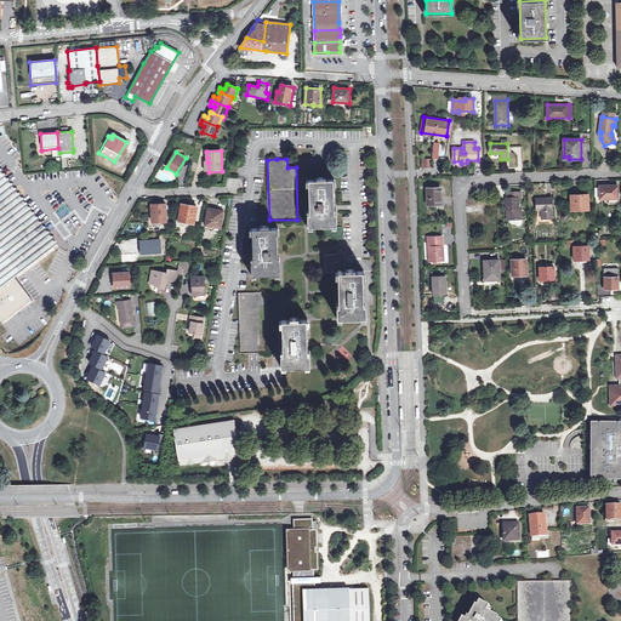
[(0,323),(7,318),(29,301),(11,277),(16,273),(55,244),(22,201),(0,172),(0,323)]
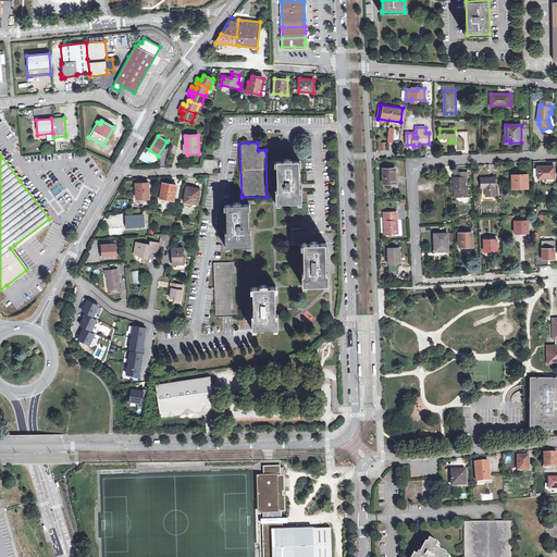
[(276,193),(276,203),(302,202),(302,192),(300,192),(299,161),(277,162),(279,193),(276,193)]
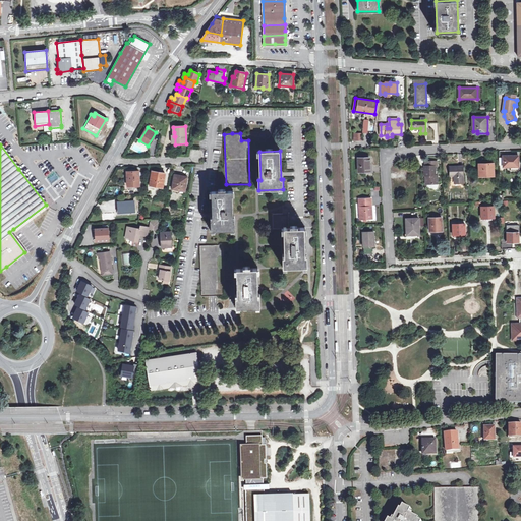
[(519,157),(511,157),(511,156),(504,156),(504,167),(519,167),(519,157)]
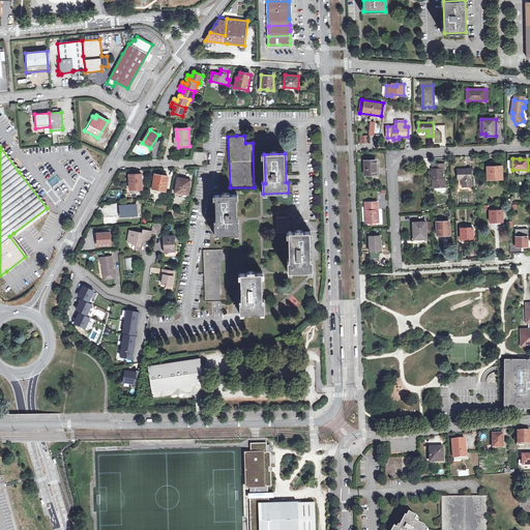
[(365,175),(377,174),(376,159),(364,160),(365,175)]
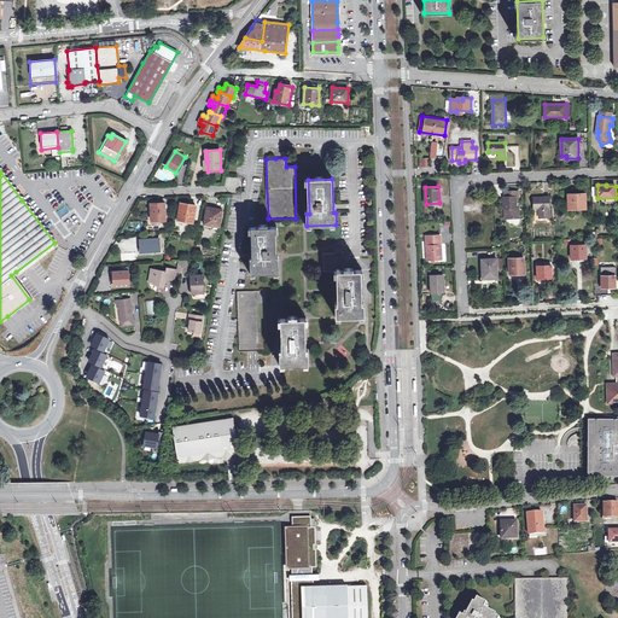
[(503,209),(505,209),(507,209),(507,219),(519,219),(519,208),(517,208),(517,197),(519,197),(519,191),(505,192),(505,198),(503,198),(503,209)]
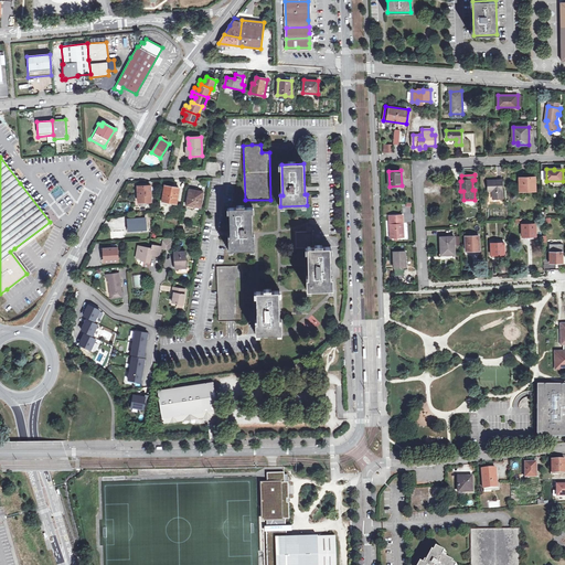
[(520,191),(535,190),(535,177),(520,178),(520,191)]
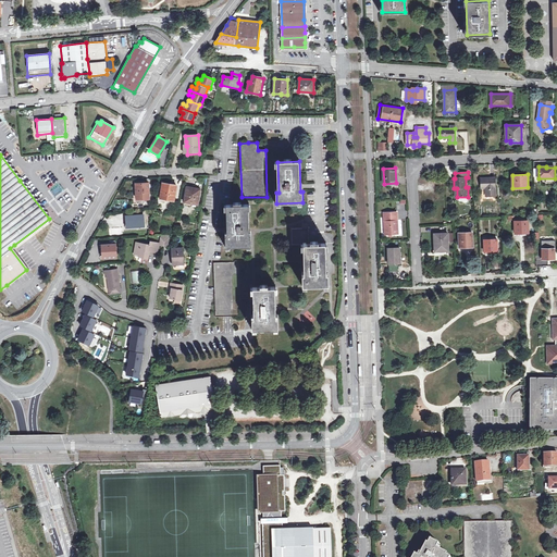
[(482,188),(486,188),(486,196),(496,196),(495,178),(482,178),(482,188)]
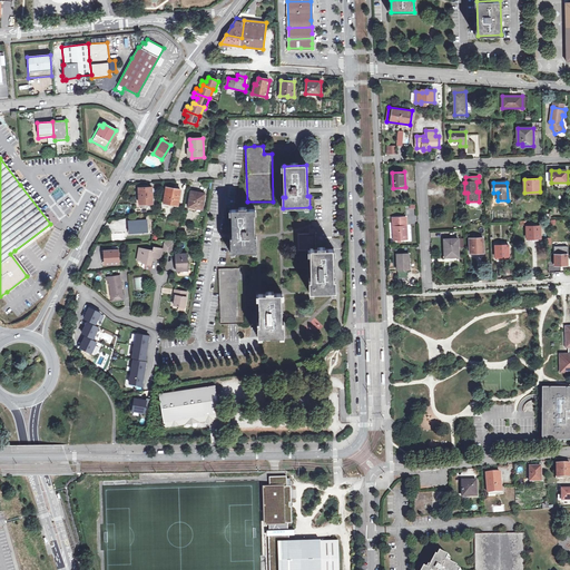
[(165,202),(170,203),(170,204),(179,206),(182,189),(167,187),(165,202)]
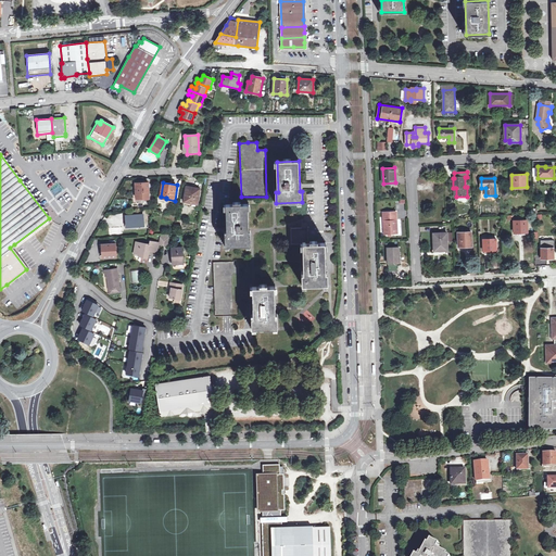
[(136,184),(137,200),(138,200),(142,200),(142,199),(150,198),(149,184),(136,184)]
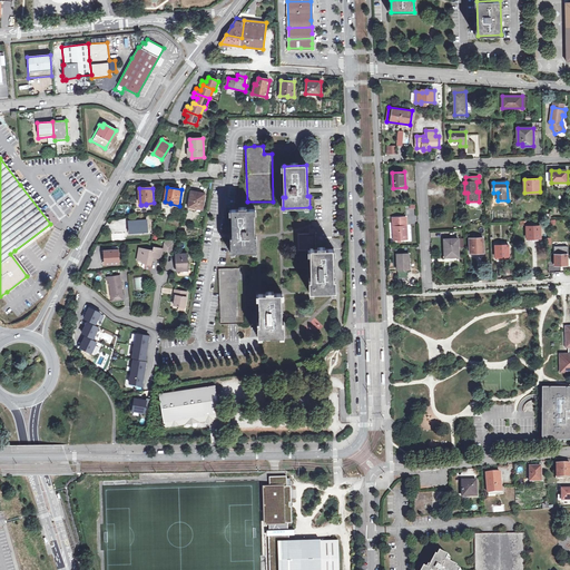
[(188,207),(204,209),(206,194),(192,192),(188,207)]
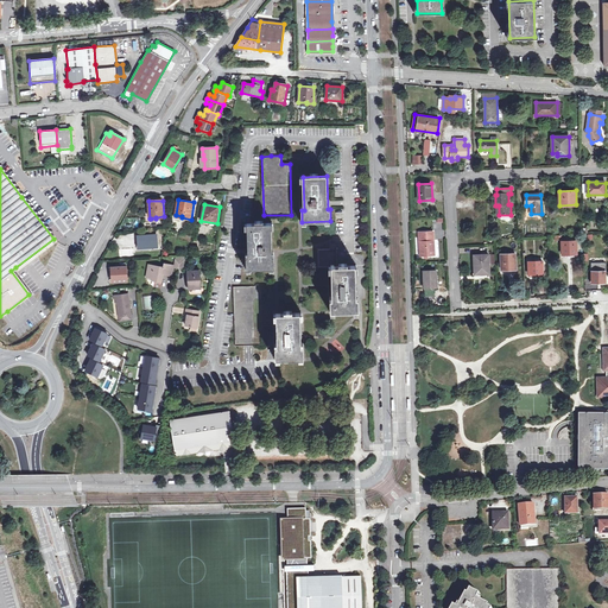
[(248,258),(246,258),(246,271),(274,270),(274,258),(272,258),(271,225),(247,226),(248,258)]
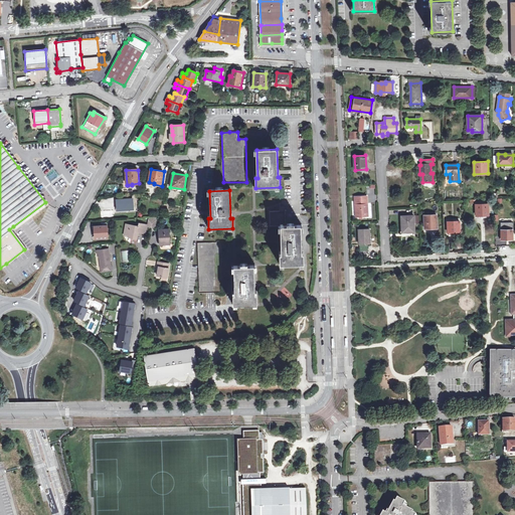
[(356,216),(368,216),(367,196),(355,197),(356,216)]
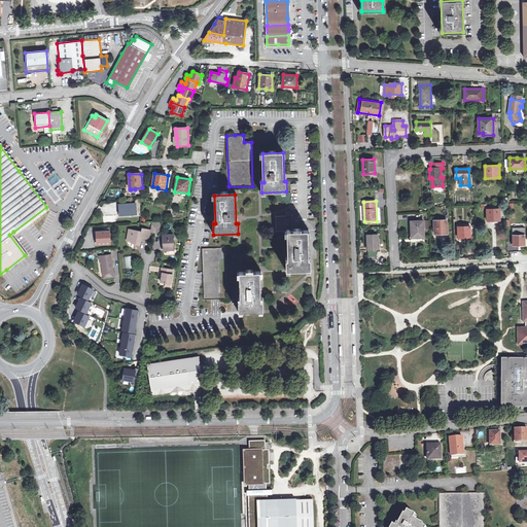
[(120,215),(130,214),(129,212),(137,211),(136,204),(119,205),(120,215)]
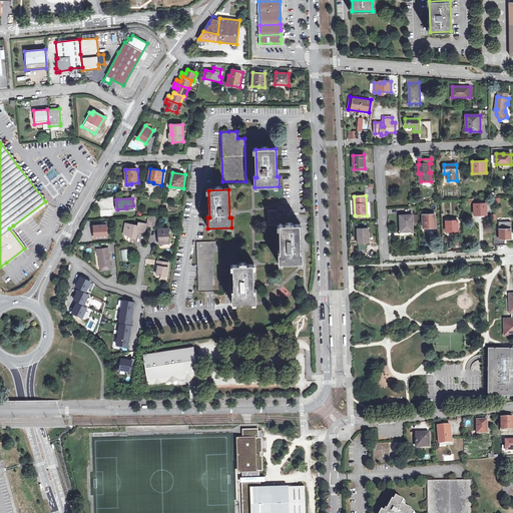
[(481,213),(482,214),(487,214),(487,203),(474,203),(475,213),(481,213)]
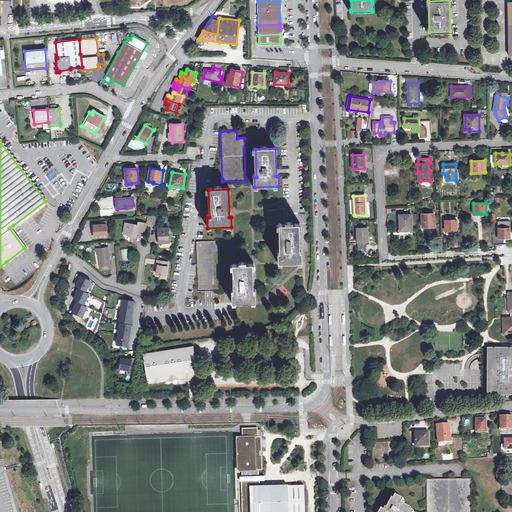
[(279,224),(284,224),(284,205),(278,205),(279,210),(268,210),(269,225),(279,224)]
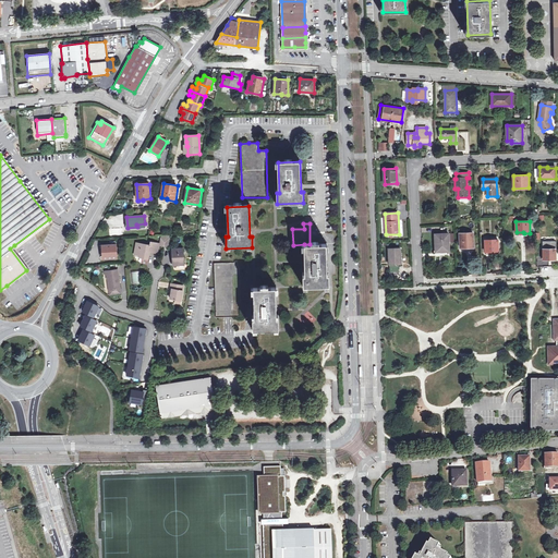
[(436,252),(449,252),(448,233),(435,234),(436,252)]
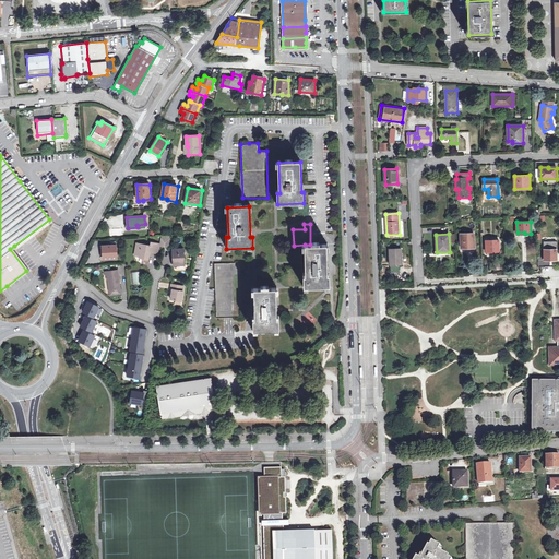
[(461,248),(467,248),(467,247),(475,246),(474,234),(461,234),(461,248)]
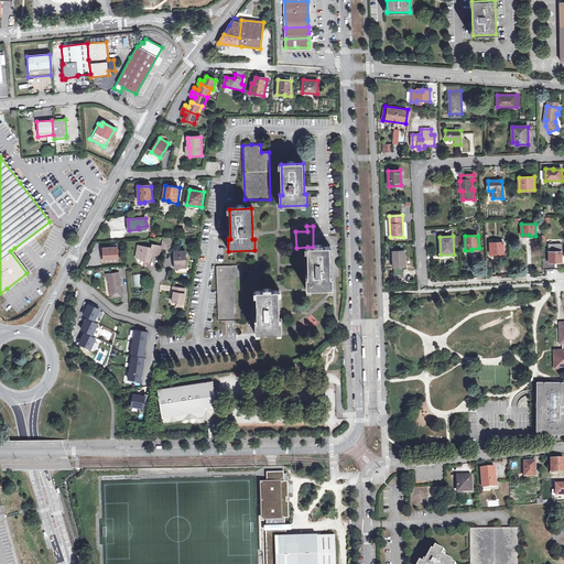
[(174,238),(169,238),(165,238),(164,238),(163,248),(166,248),(172,249),(174,238)]
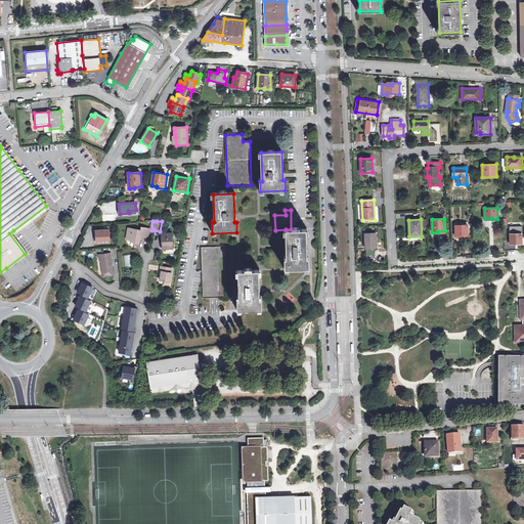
[(464,238),(464,237),(464,236),(469,235),(468,225),(455,225),(456,239),(464,238)]
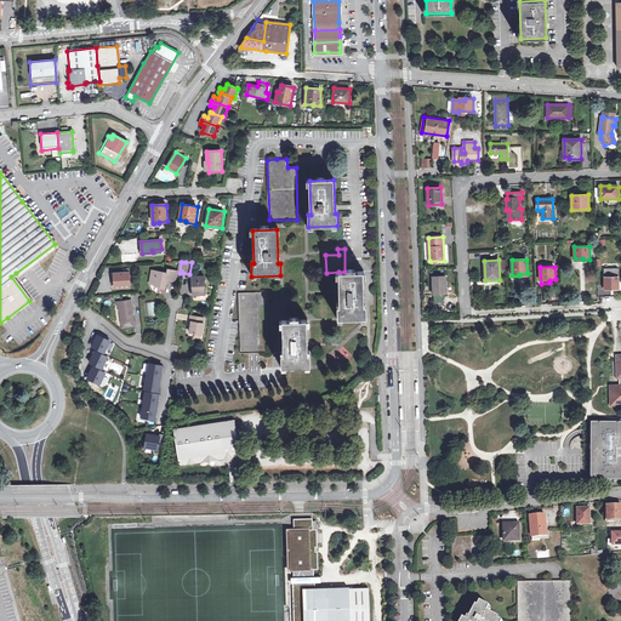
[(149,281),(154,283),(158,284),(158,286),(155,295),(161,296),(165,279),(174,280),(176,271),(167,269),(166,273),(152,269),(149,281)]
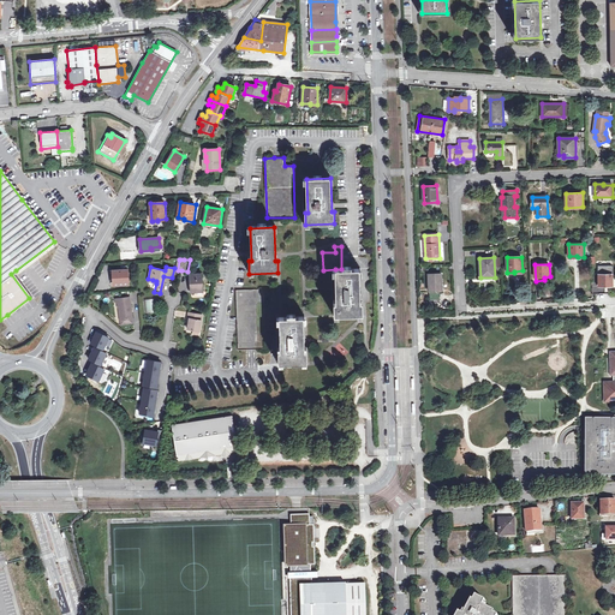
[(113,286),(129,285),(127,269),(113,270),(113,286)]
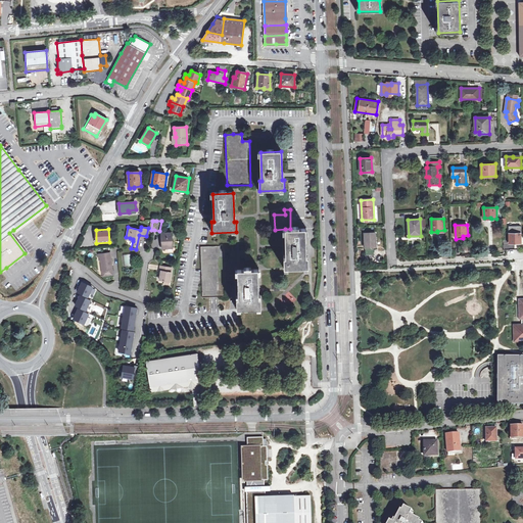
[(290,229),(285,229),(286,257),(284,257),(285,269),(308,268),(308,256),(306,256),(305,229),(290,229)]
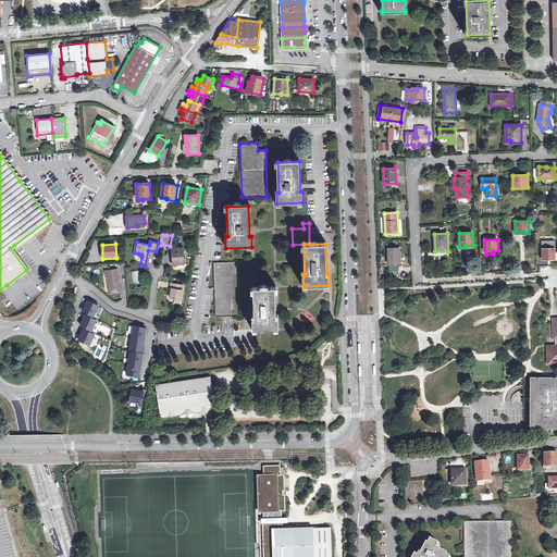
[(172,248),(172,260),(177,260),(177,263),(183,263),(182,247),(172,248)]
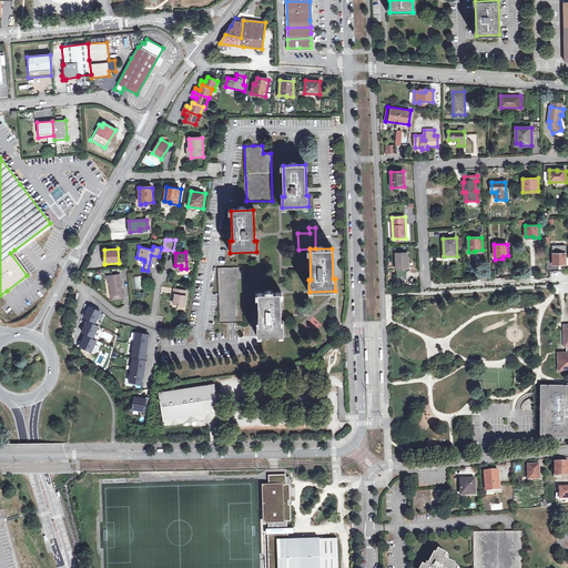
[(396,269),(408,269),(408,253),(396,253),(396,269)]
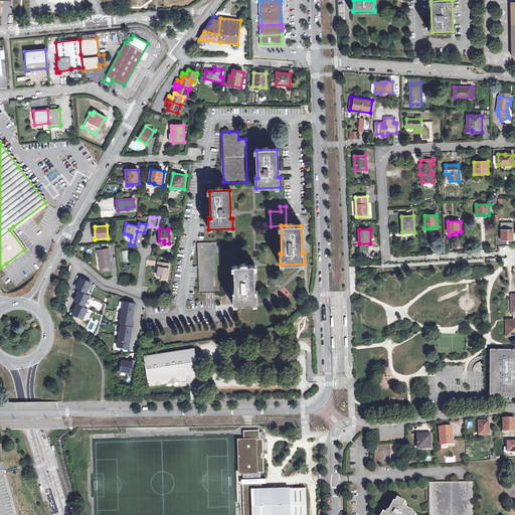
[(502,239),(513,239),(513,229),(502,230),(502,239)]
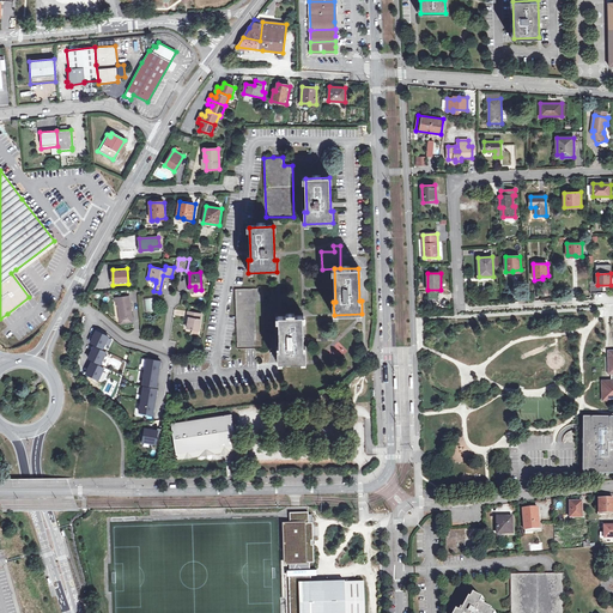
[(238,349),(256,349),(266,347),(263,289),(236,290),(238,349)]
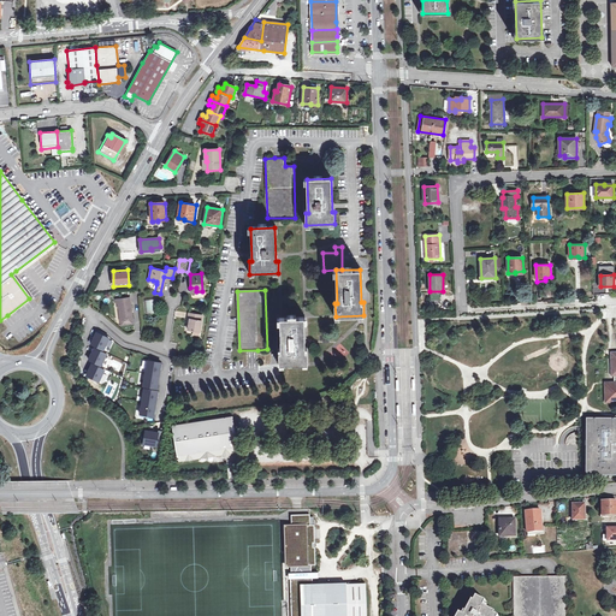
[(430,292),(430,303),(439,303),(439,292),(430,292)]
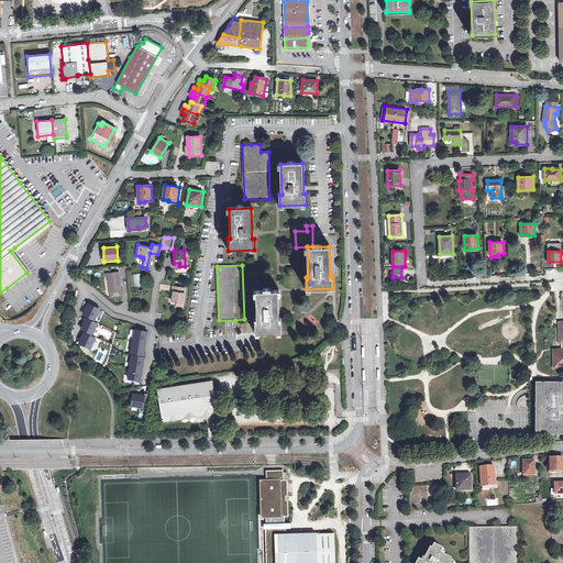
[(107,278),(109,278),(111,294),(122,291),(120,272),(107,274),(107,278)]
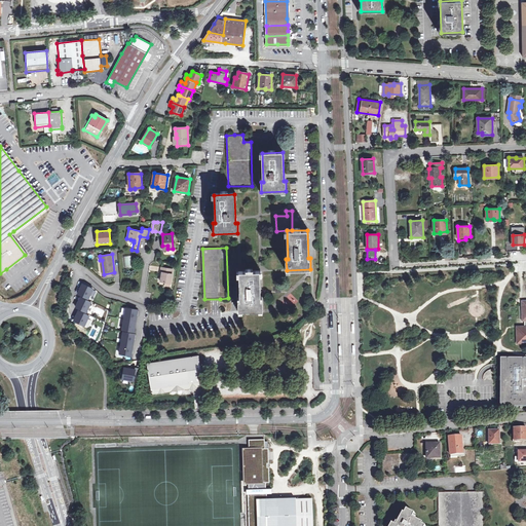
[(130,256),(123,257),(124,268),(133,267),(130,256)]
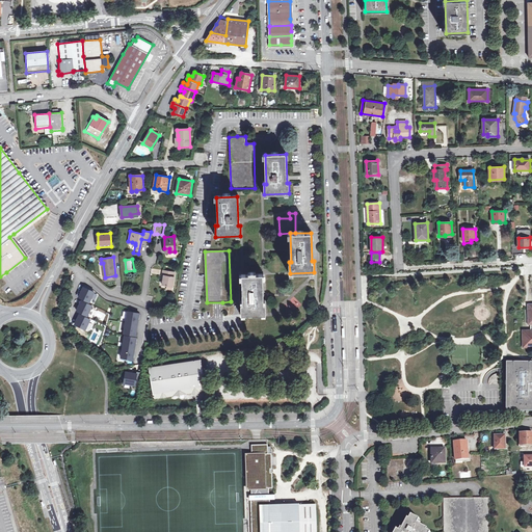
[(164,270),(163,275),(165,275),(164,278),(163,285),(174,286),(176,272),(164,270)]
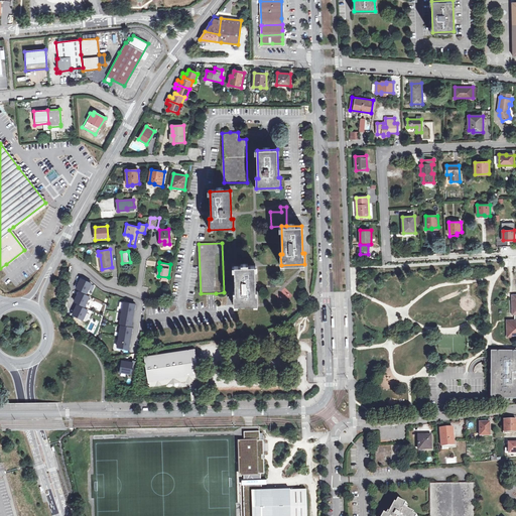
[(236,294),(234,294),(234,304),(258,303),(258,293),(256,293),(255,266),(235,266),(236,294)]
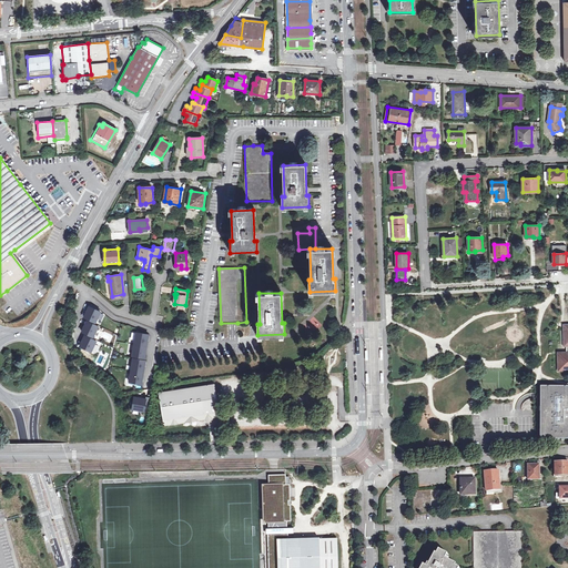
[(101,312),(90,306),(85,317),(97,322),(101,312)]
